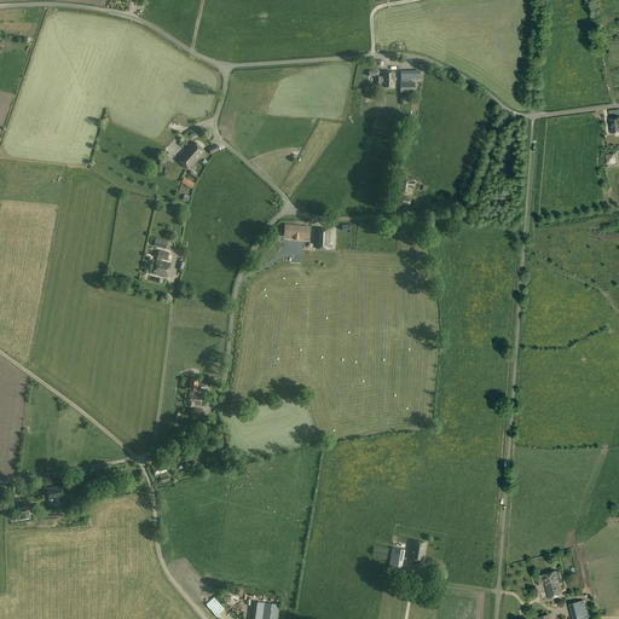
[(376,77),(376,85),(381,85),(381,84),(383,84),(383,87),(395,87),(395,71),(383,71),(383,77),(376,77)]
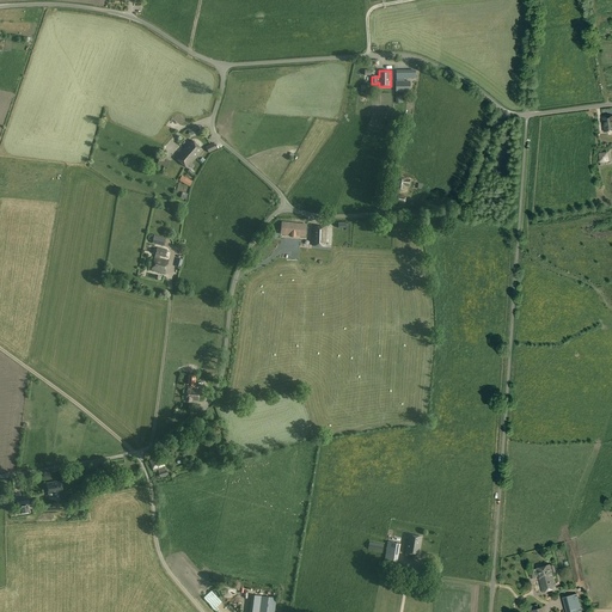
[(411,81),(397,81),(397,91),(411,91),(411,81)]
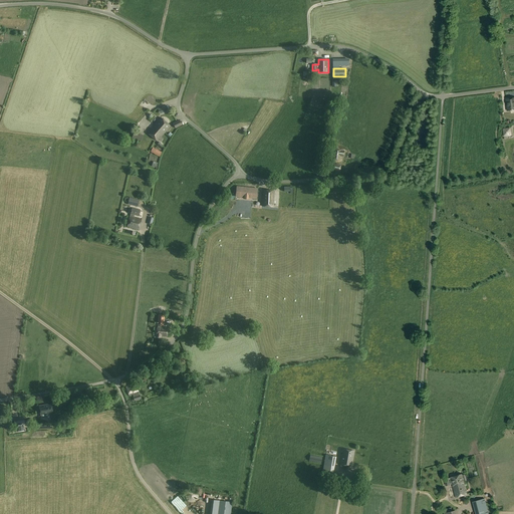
[(162,137),(171,126),(161,117),(148,133),(158,141),(159,140),(161,141),(163,139),(162,137)]
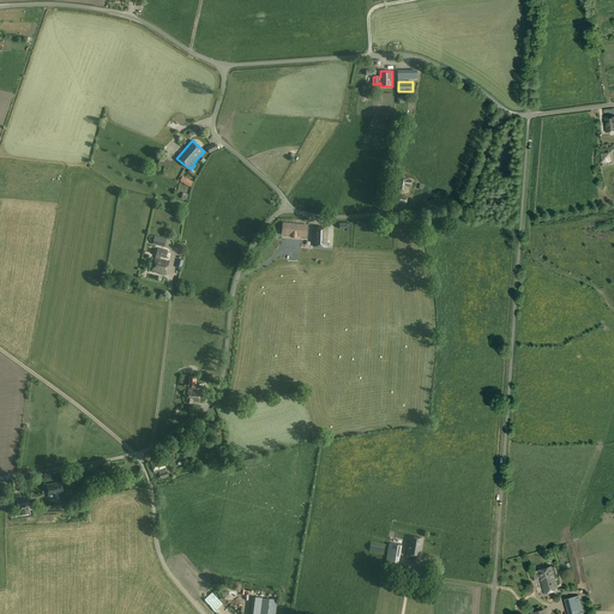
[(215,143),(206,148),(210,154),(218,149),(215,143)]
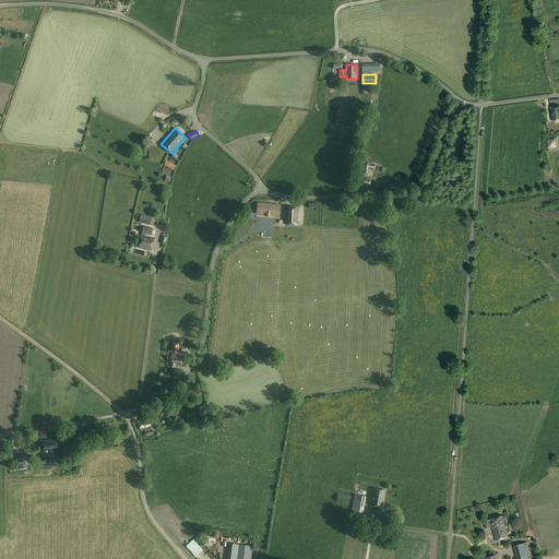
[(546,140),(547,149),(557,147),(556,139),(546,140)]
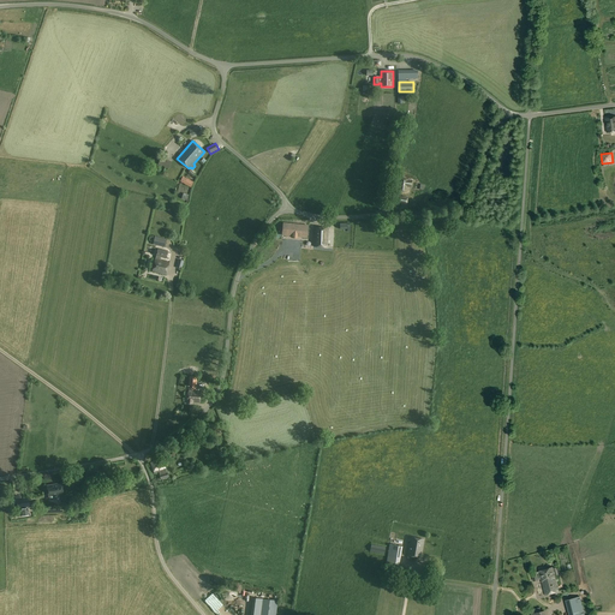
[(157,165),(165,167),(168,160),(161,157),(157,165)]
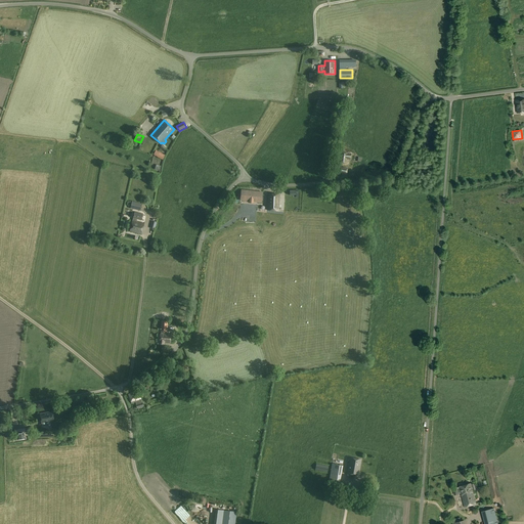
[(156,150),(154,155),(163,160),(165,156),(156,150)]
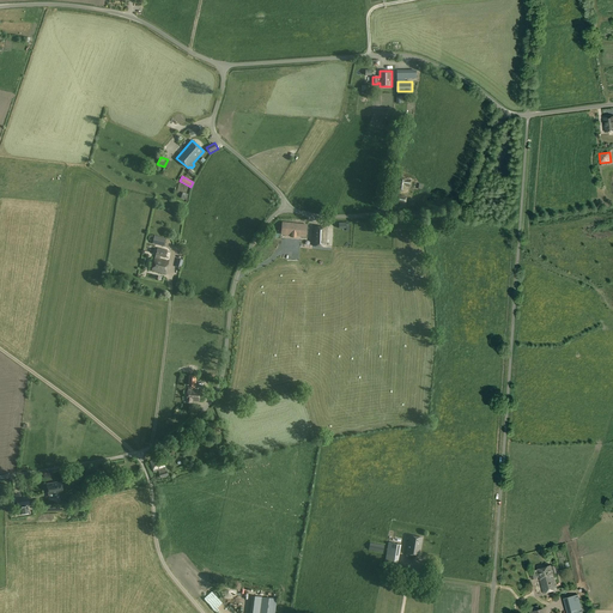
[(399,177),(396,190),(406,192),(407,186),(410,186),(411,180),(406,180),(406,178),(399,177)]
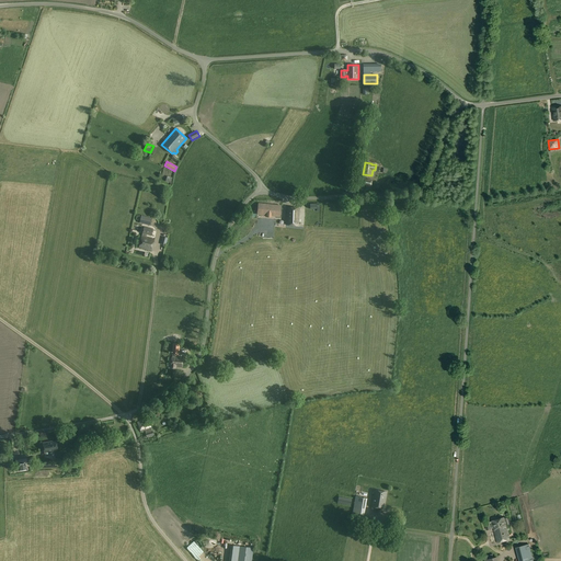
[(256,214),(268,215),(270,206),(262,205),(262,208),(258,208),(256,214)]
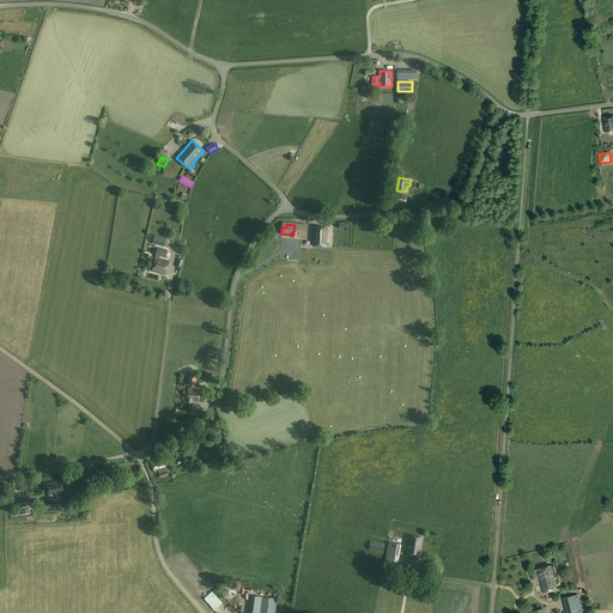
[(326,247),(327,228),(314,225),(313,246),(326,247)]
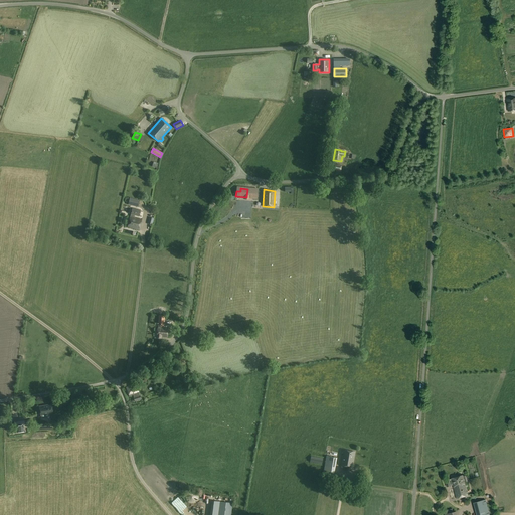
[(140,200),(130,198),(128,205),(138,207),(140,200)]
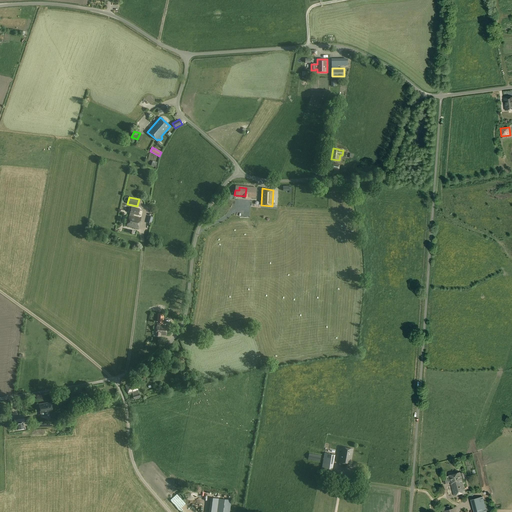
[(138,229),(141,218),(133,217),(134,214),(138,215),(140,210),(132,208),(130,213),(127,226),(138,229)]
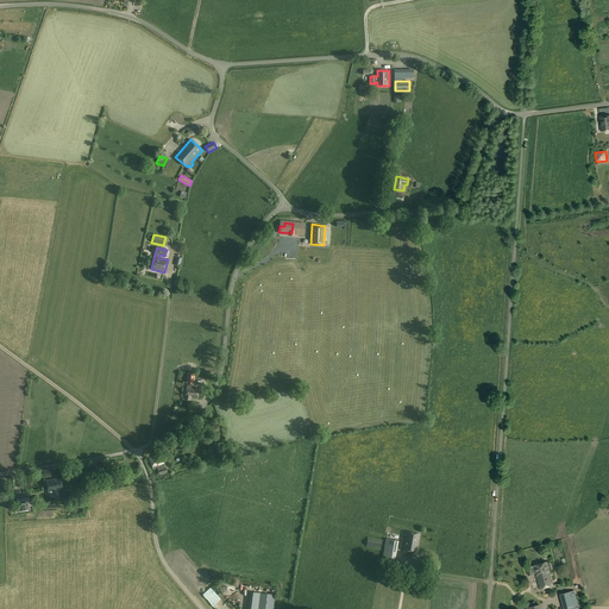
[(187,388),(186,400),(190,400),(190,397),(198,399),(199,389),(189,388),(190,385),(194,385),(195,374),(188,372),(187,384),(187,388)]
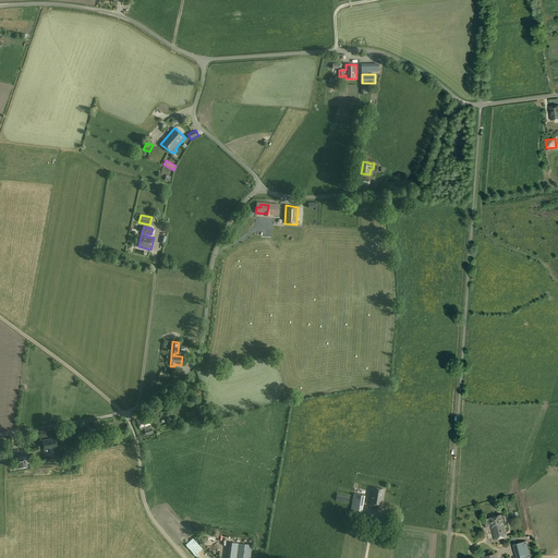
[(141,429),(144,428),(147,435),(153,433),(147,416),(137,420),(141,429)]
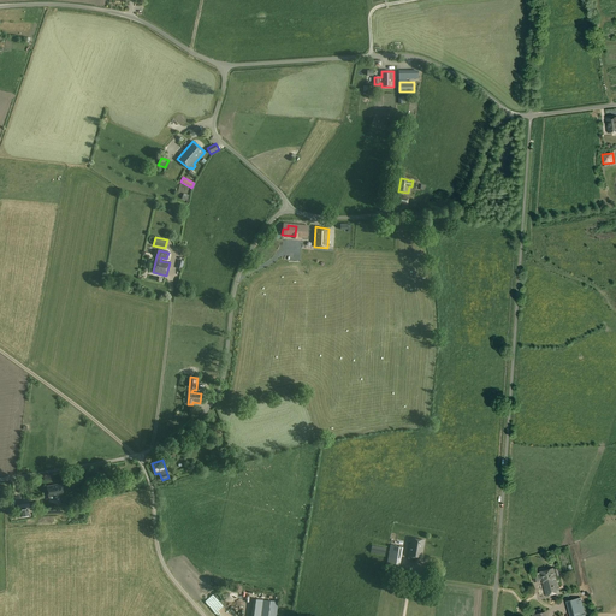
[(61,484),(47,486),(48,497),(64,495),(61,484)]
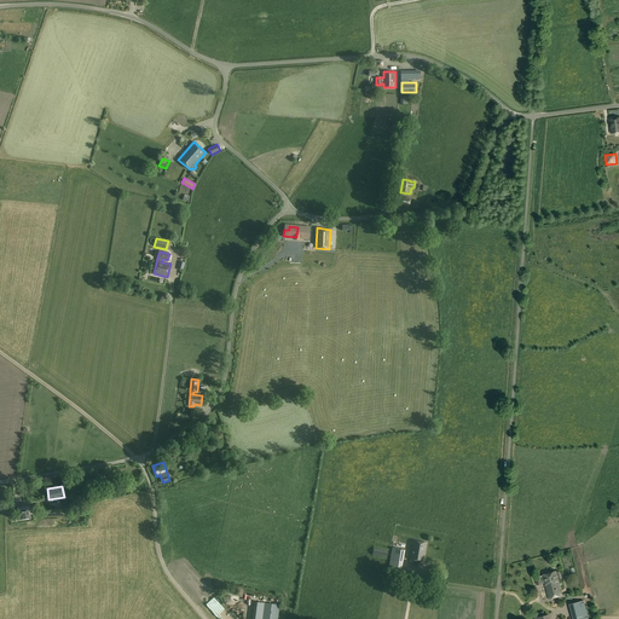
[(414,541),(410,560),(423,562),(427,543),(414,541)]
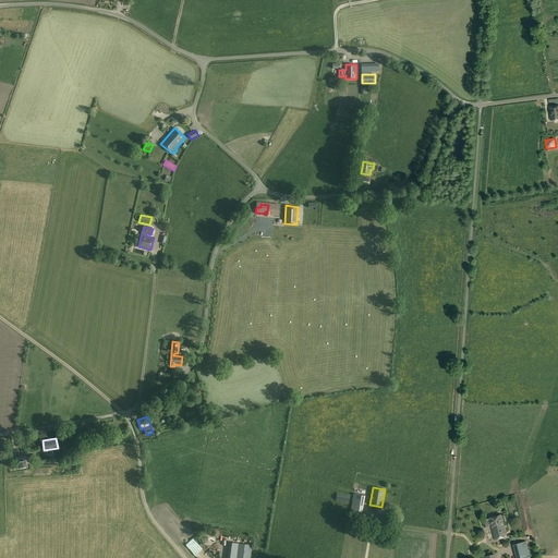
[(337,494),(336,500),(349,502),(350,497),(337,494)]
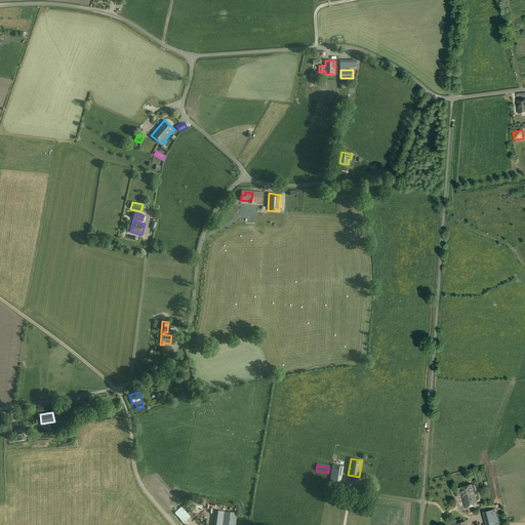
[(332,465),(329,483),(340,485),(344,467),(332,465)]
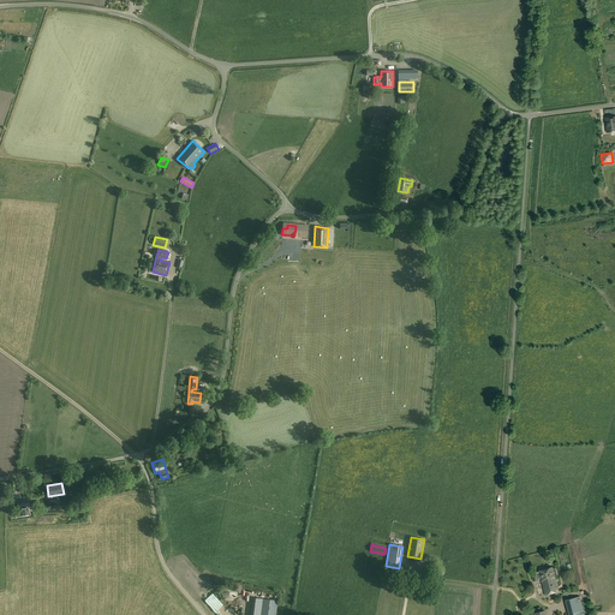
[(538,571),(538,572),(531,574),(533,581),(538,580),(538,579),(541,579),(545,596),(559,591),(555,575),(557,574),(556,567),(551,567),(538,571)]
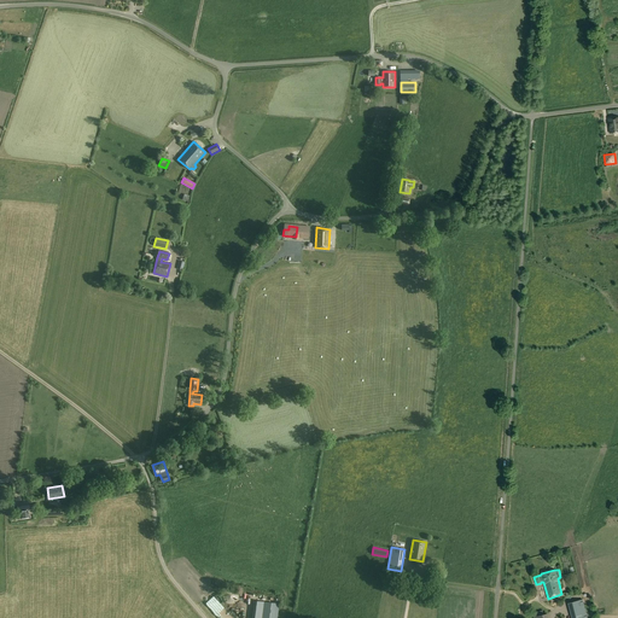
[(560,617),(557,600),(543,604),(547,617),(560,617)]
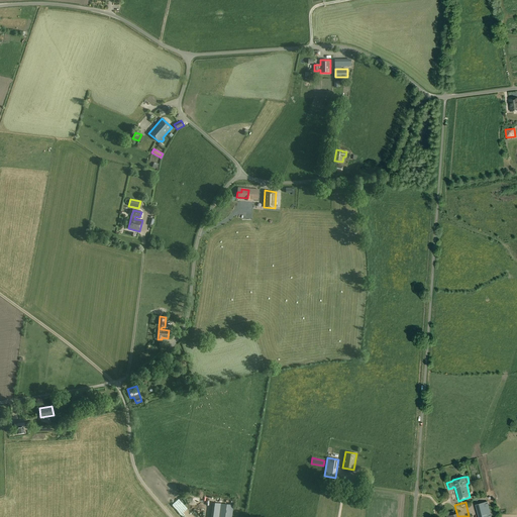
[(492,516),(488,502),(475,505),(478,516),(492,516)]
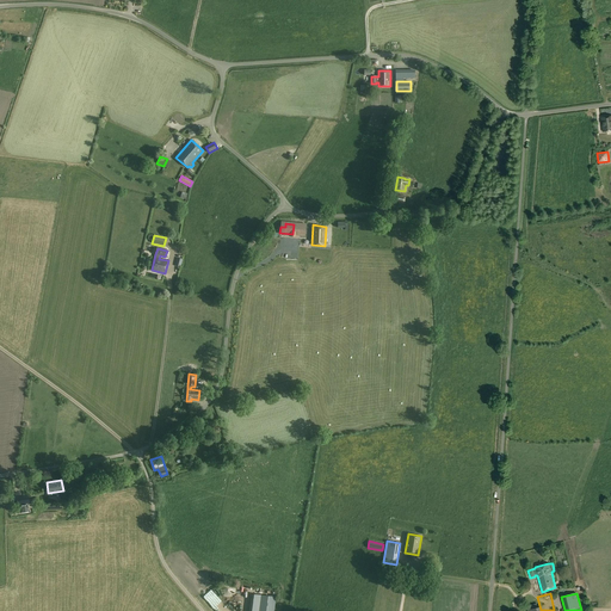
[(273,610),(277,597),(252,594),(250,610),(273,610)]
